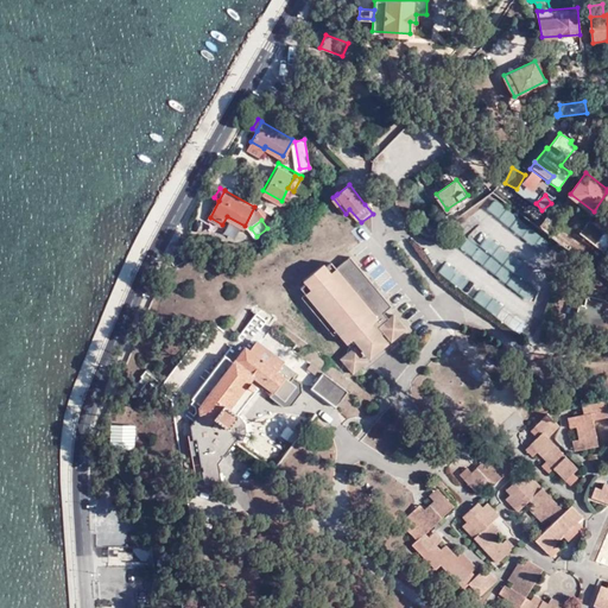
[(185,247),(170,258),(175,265),(190,255),(185,247)]
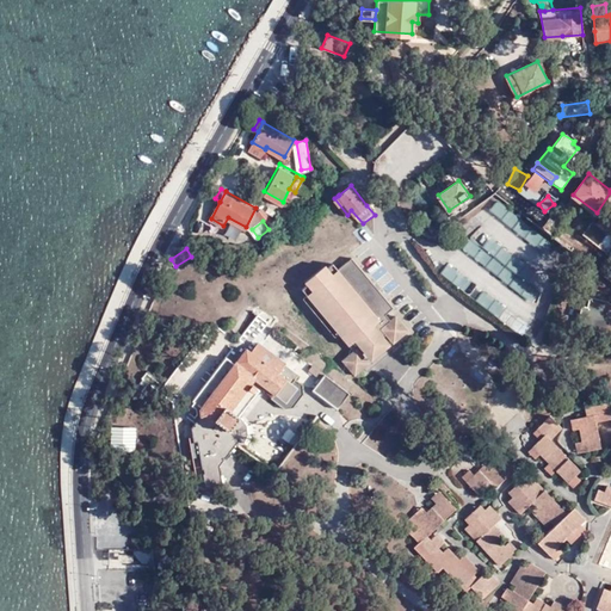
[(393,307),(377,288),(375,290),(371,287),(374,283),(351,257),(338,267),(333,261),(302,288),(307,294),(303,296),(316,313),(320,309),(322,312),(321,313),(335,335),(340,331),(350,341),(349,344),(353,350),(343,358),(355,374),(369,362),(362,352),(364,350),(383,334),(386,333),(393,341),(407,329),(395,315),(390,319),(384,313),(393,307)]
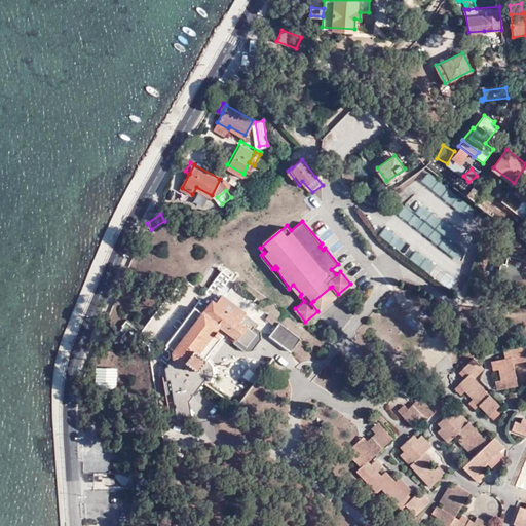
[(525,240),(525,223),(524,222),(515,232),(525,240)]
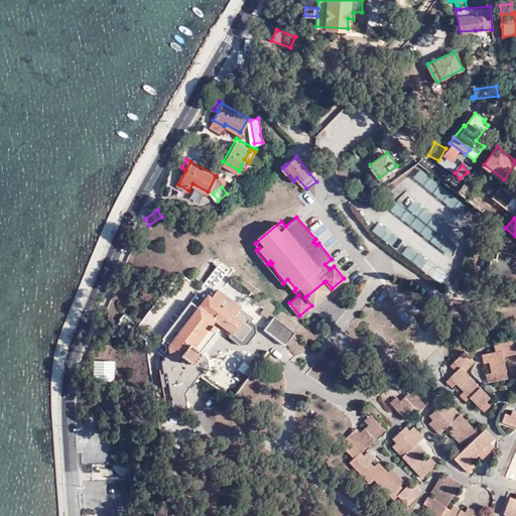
[(329,289),(324,282),(307,295),(312,302),(329,289)]
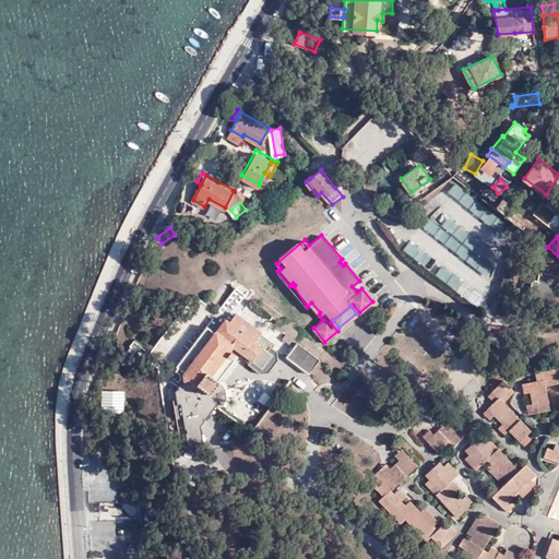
[(266,349),(270,346),(273,341),(236,312),(229,321),(226,318),(215,332),(186,371),(185,379),(176,390),(178,403),(180,403),(181,414),(200,424),(217,402),(222,405),(226,397),(225,389),(219,382),(218,383),(217,382),(237,355),(229,348),(232,346),(250,359),(262,368),(272,354),(266,349)]
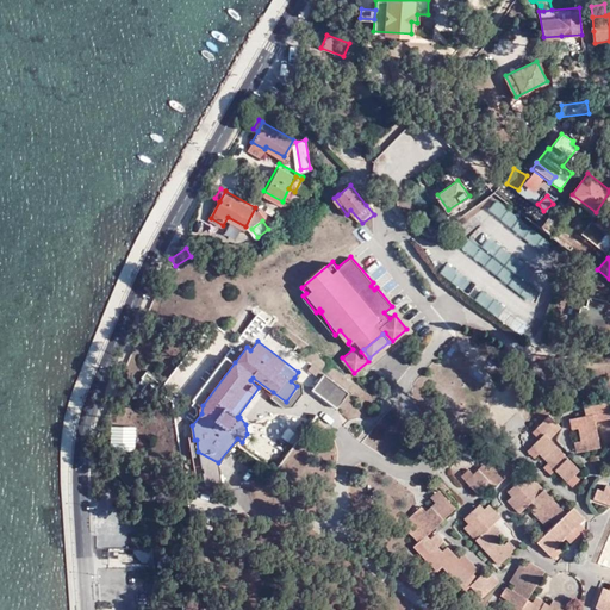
[(203,405),(235,362),(225,355),(193,398),(203,405)]
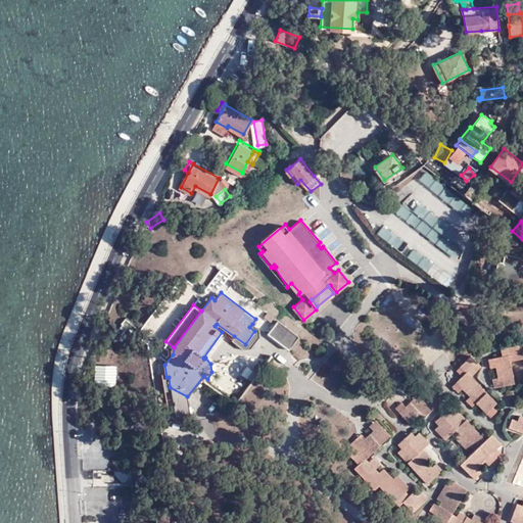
[(268,332),(289,348),(299,335),(268,311),(264,316),(274,323),(268,332)]
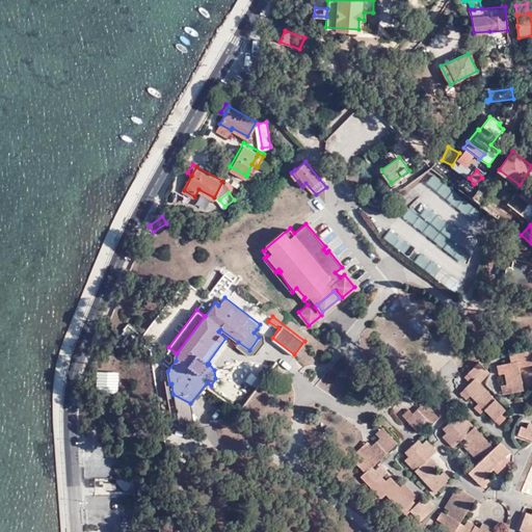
[(263,334),(257,329),(254,333),(259,337),(249,350),(238,342),(236,346),(247,354),(255,353),(264,342),(263,334)]
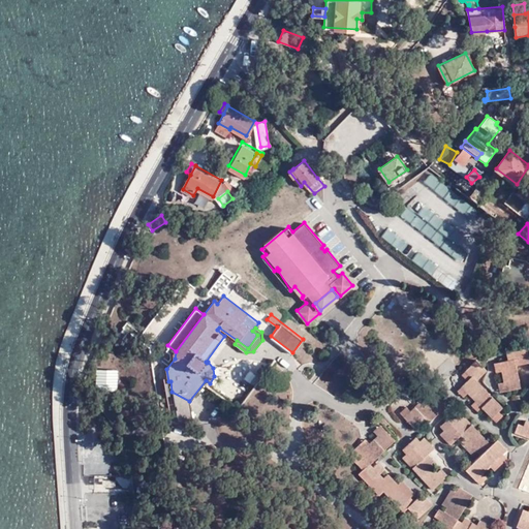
[(528,354),(527,347),(512,350),(515,359),(509,360),(500,362),(501,370),(504,381),(506,390),(520,386),(516,365),(528,362),(528,354)]
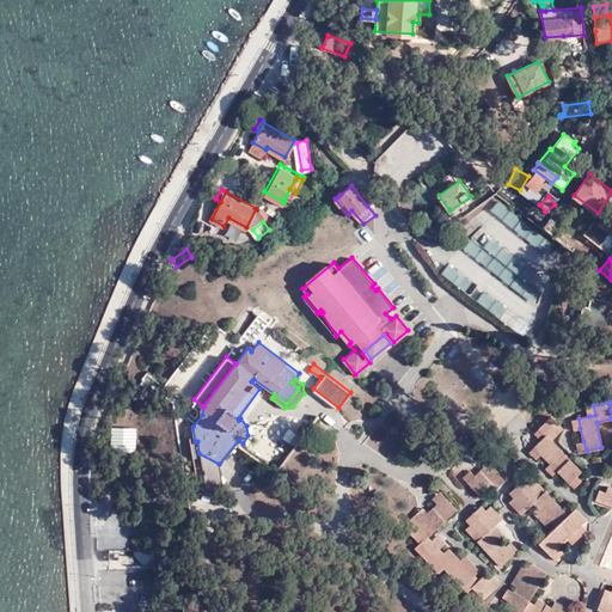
[(550,416),(544,423),(556,436),(563,429),(550,416)]
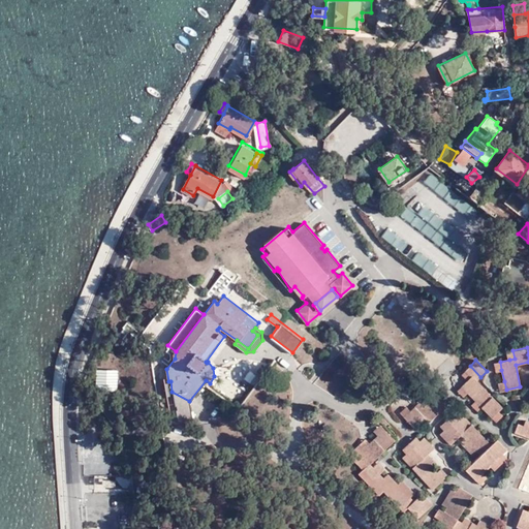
[(480,377),(470,366),(466,370),(471,375),(468,378),(461,385),(467,392),(475,400),(480,406),(492,417),(499,410),(501,406),(476,381),(480,377)]
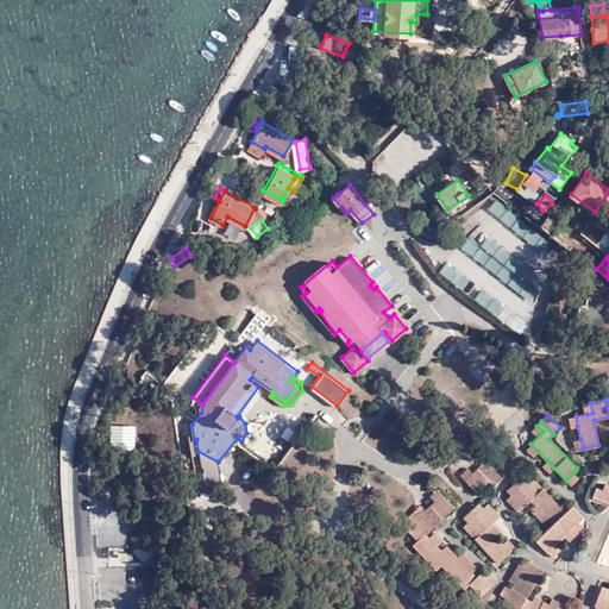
[(542,432),(537,426),(532,429),(539,435),(542,432)]
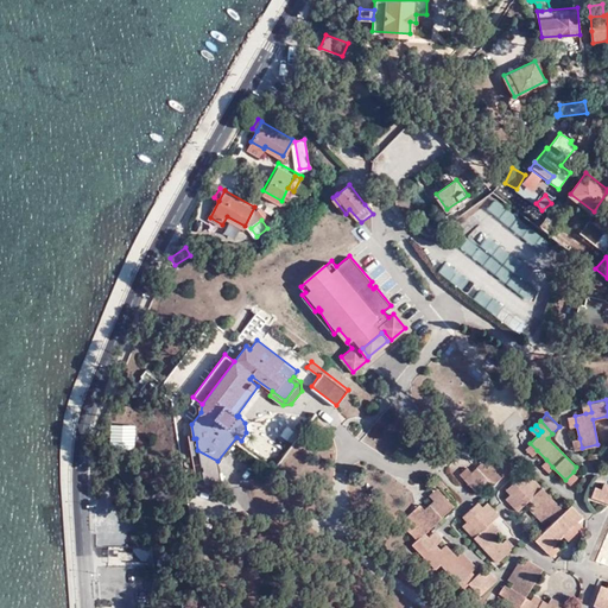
[(537,450),(530,443),(526,447),(533,454),(537,450)]
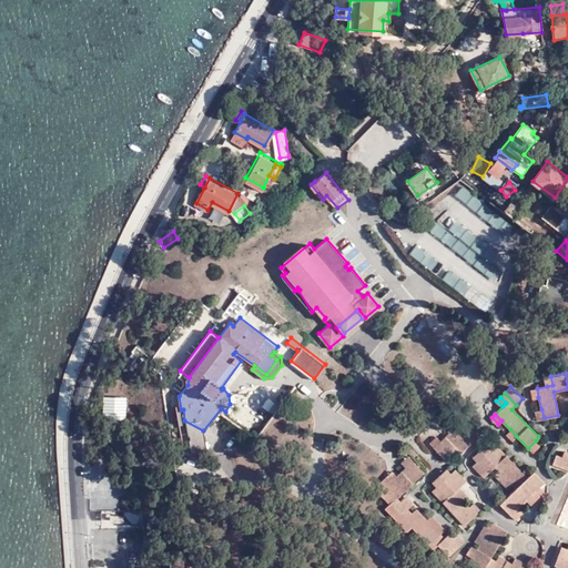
[(465,425),(472,419),(467,415),(460,422),(465,425)]
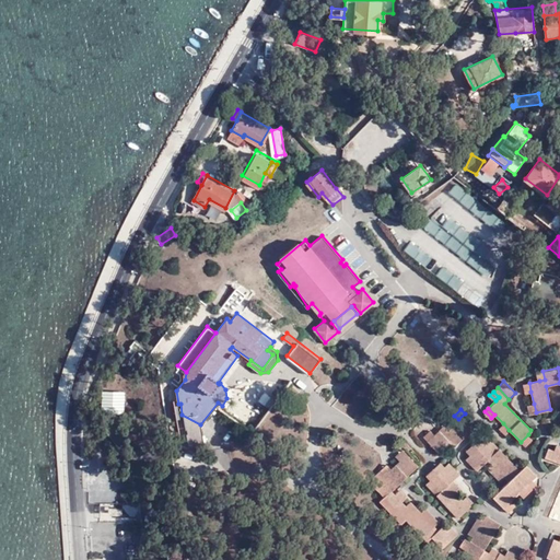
[(476,424),(465,413),(458,419),(451,427),(444,433),(440,430),(434,434),(428,441),(439,452),(448,441),(453,446),(476,424)]
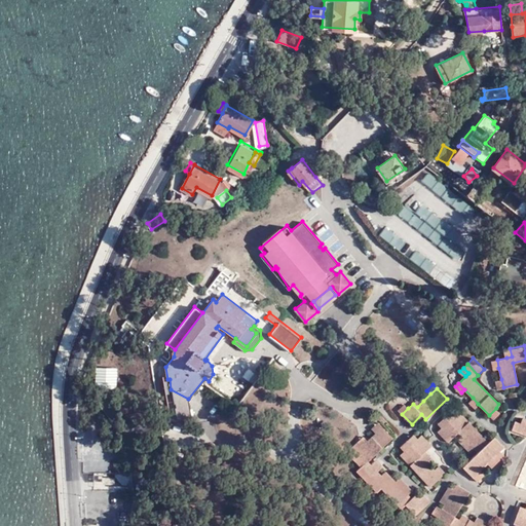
[(188,400),(188,399),(171,389),(173,403),(175,403),(175,407),(174,407),(176,419),(190,417),(188,400)]
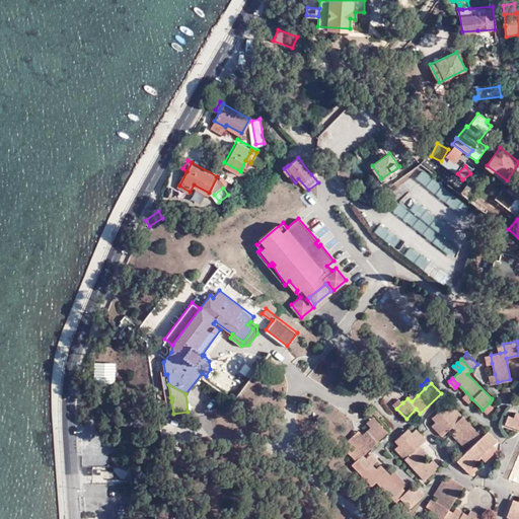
[(412,401),(418,395),(414,392),(408,398),(412,401)]
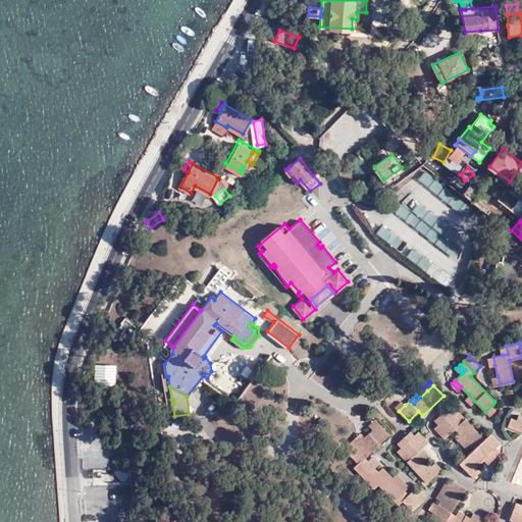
[(465,398),(471,405),(474,401),(469,395),(465,398)]
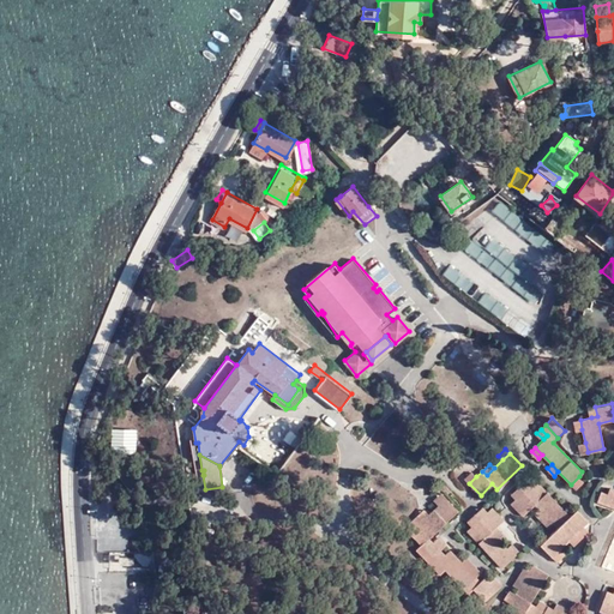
[(464,479),(469,483),(476,476),(471,471),(464,479)]
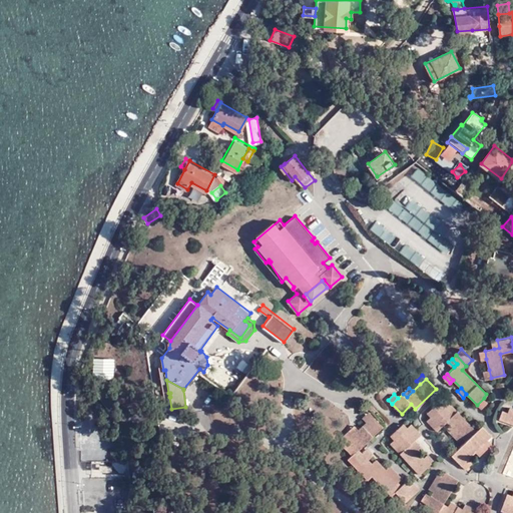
[(487,402),(484,398),(477,405),(480,408),(487,402)]
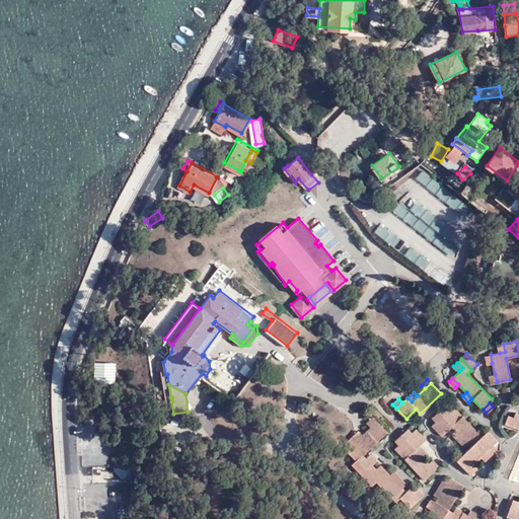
[(449,409),(436,421),(432,425),(442,435),(452,426),(455,430),(468,443),(470,446),(457,459),(466,469),(472,463),(480,456),(494,444),(497,441),(488,431),(483,436),(453,404),(449,409)]
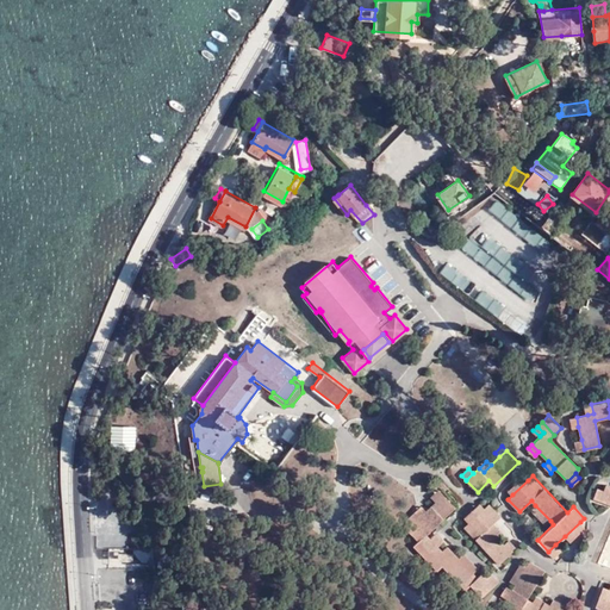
[(508,489),(512,495),(528,480),(523,475),(508,489)]
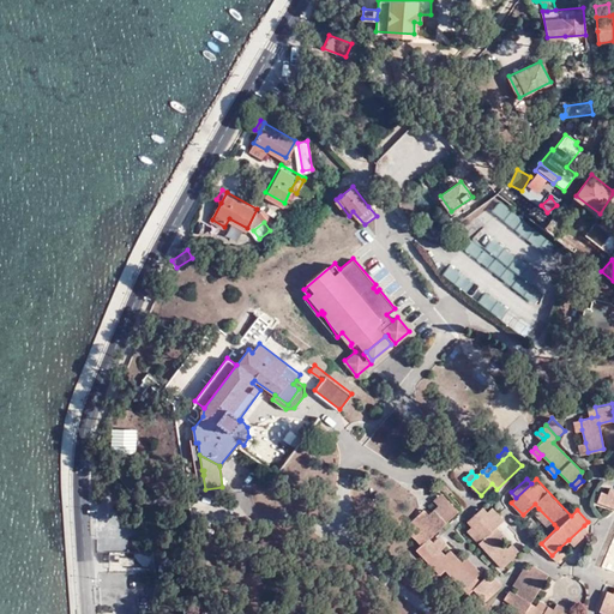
[(613,506),(613,487),(609,486),(607,492),(603,503),(613,506)]
